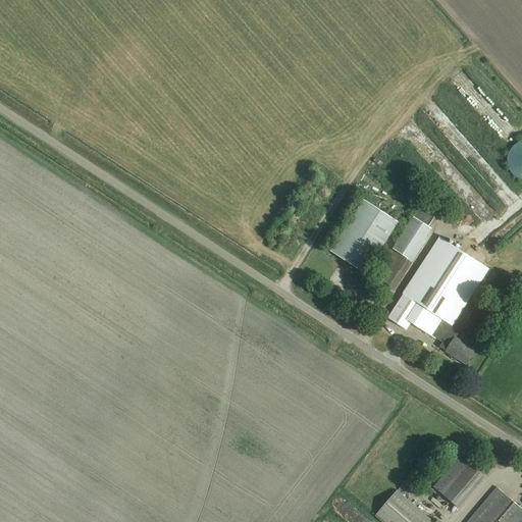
[(521,142),(518,144),(512,149),(508,155),(507,162),(509,169),(513,175),(518,180),(521,180),(521,142)]
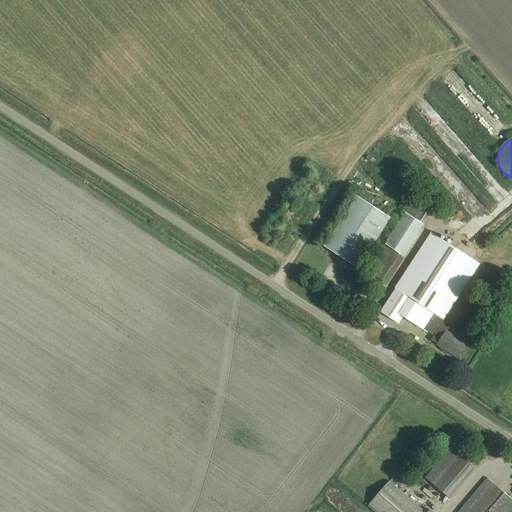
[(491,179),(492,186),(499,186),(498,178),(491,179)]
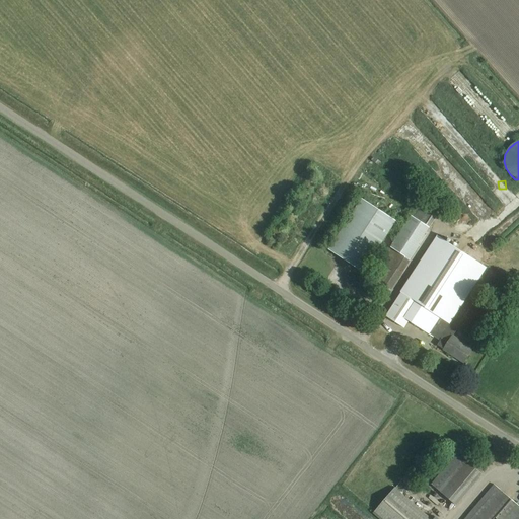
[(325,201),(329,191),(322,188),(318,198),(325,201)]
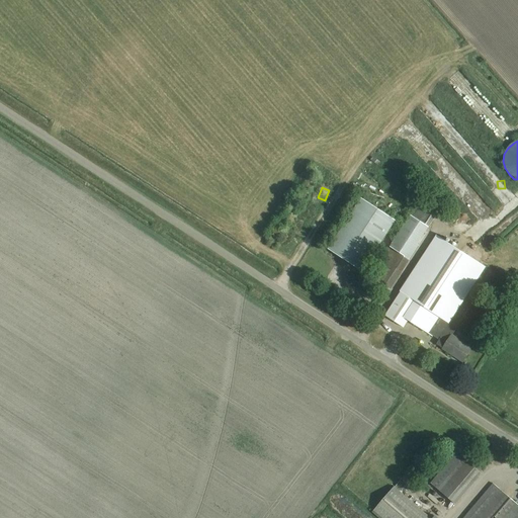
[(397,222),(363,199),(329,250),(362,272),(397,222)]
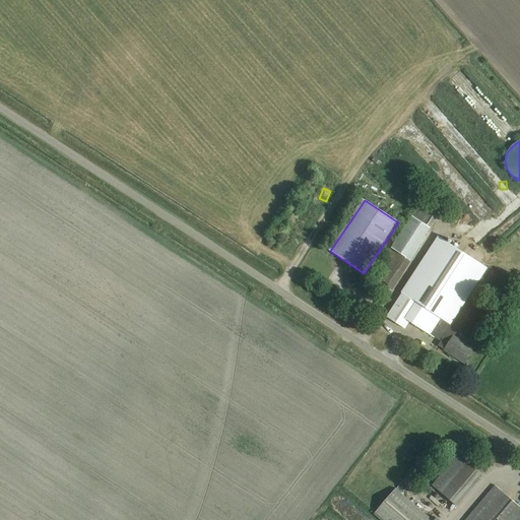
[(423,200),(383,260),(389,264),(402,273),(403,273),(421,247),(419,245),(441,212),(438,210),(423,200)]
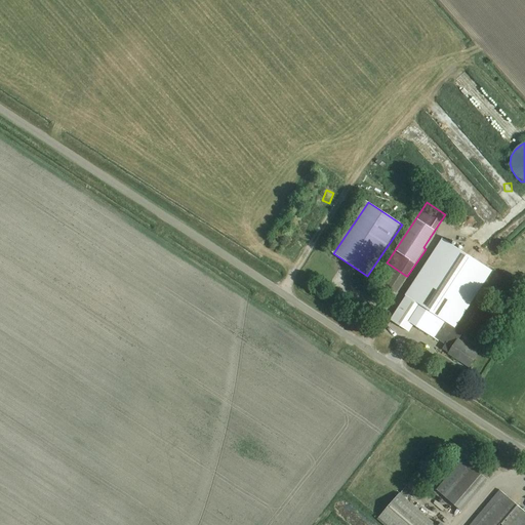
[(299,249),(307,247),(304,236),(296,238),(299,249)]
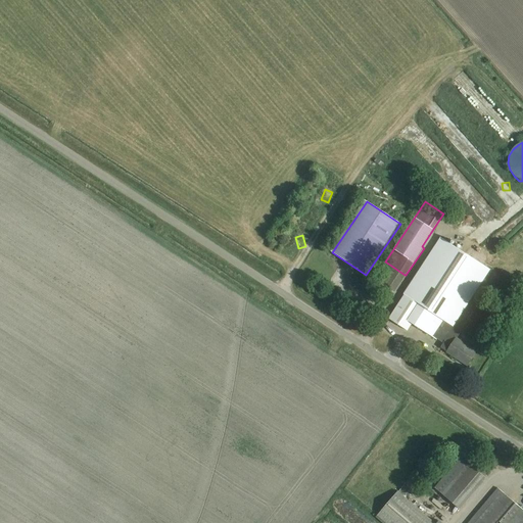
[(394,311),(389,319),(408,331),(413,323),(436,338),(443,342),(440,347),(447,352),(446,353),(466,367),(475,353),(456,340),(457,338),(461,332),(454,327),(490,272),(484,268),(441,239),(394,311)]
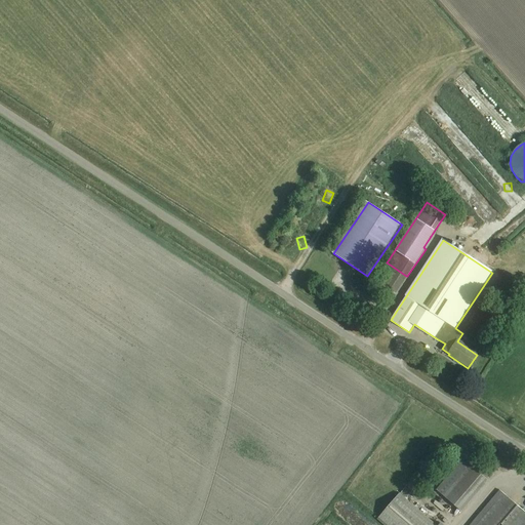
[(384,275),(378,273),(374,280),(378,283),(384,275)]
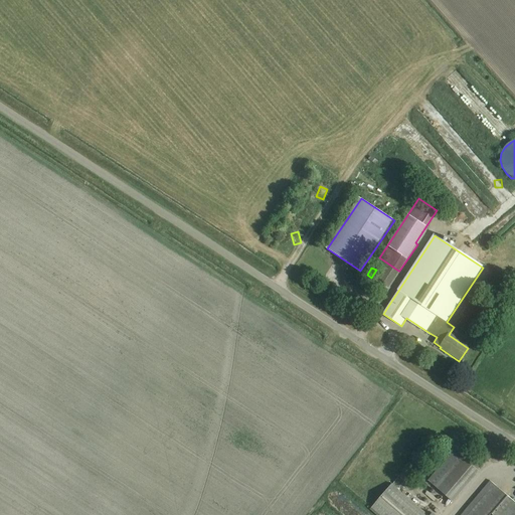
[(359,271),(357,275),(364,279),(366,275),(359,271)]
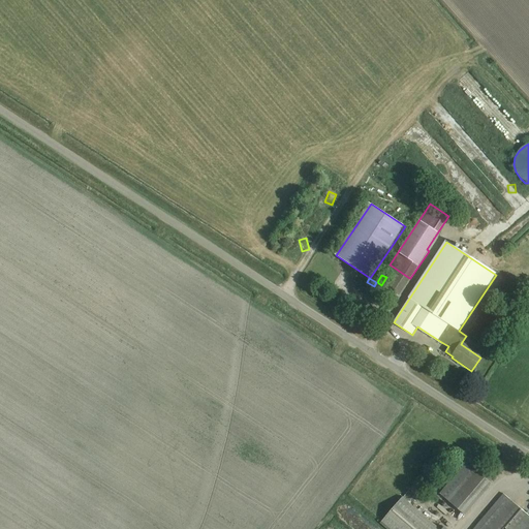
[(503,311),(503,325),(514,325),(515,312),(503,311)]
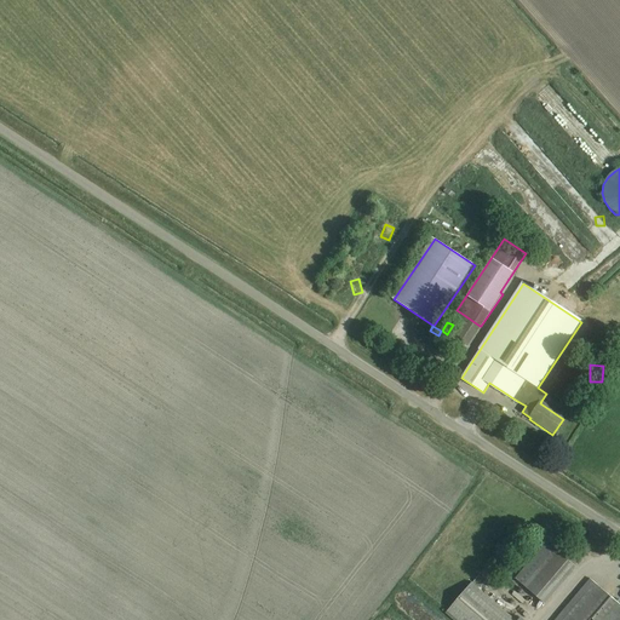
[(577,568),(546,541),(516,579),(545,604),(577,568)]
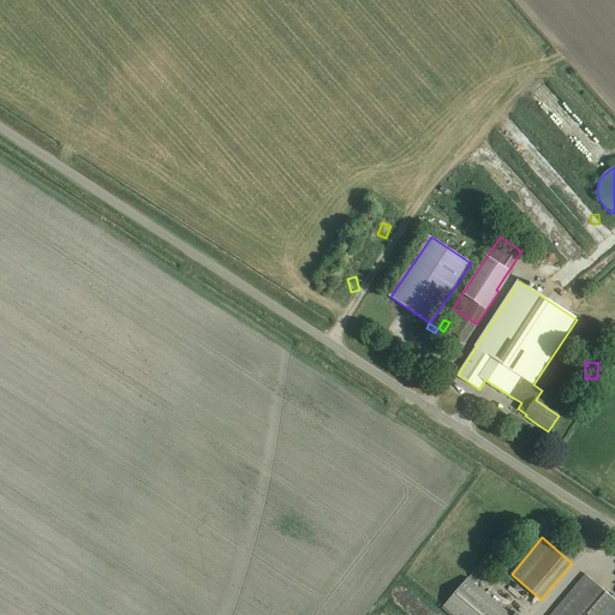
[(614,614),(614,599),(586,575),(551,614),(614,614)]
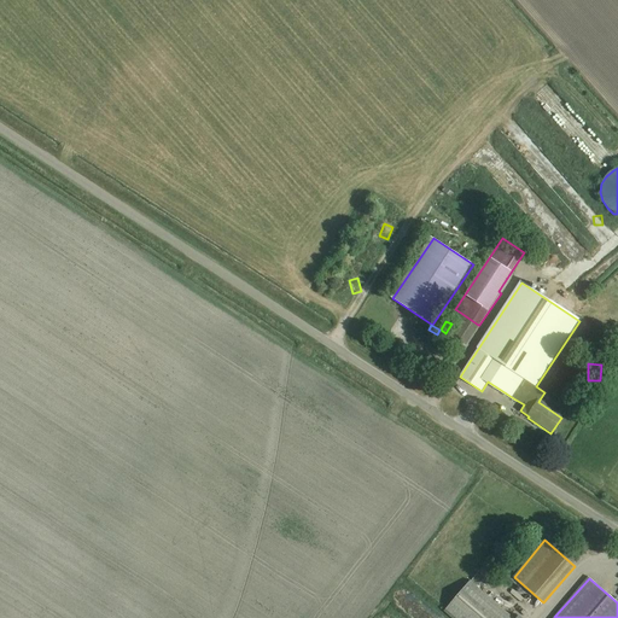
[(511,617),(470,581),(443,611),(452,617),(511,617)]
